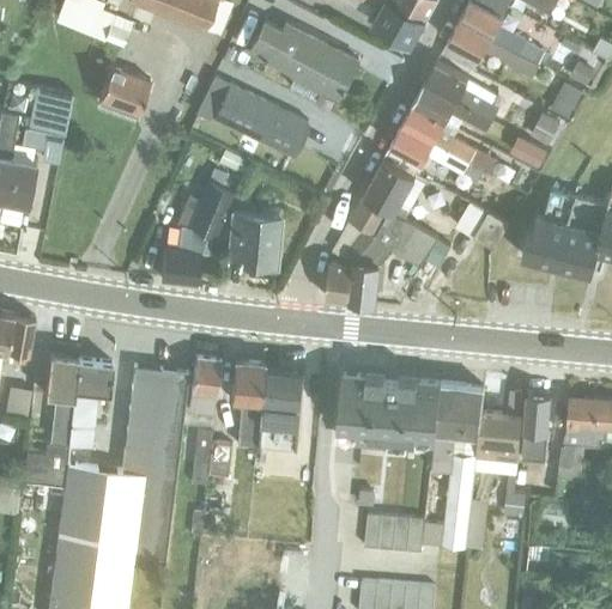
[(64,0),(54,23),(96,38),(96,36),(122,48),(132,23),(100,10),(102,5),(91,0),(64,0)]
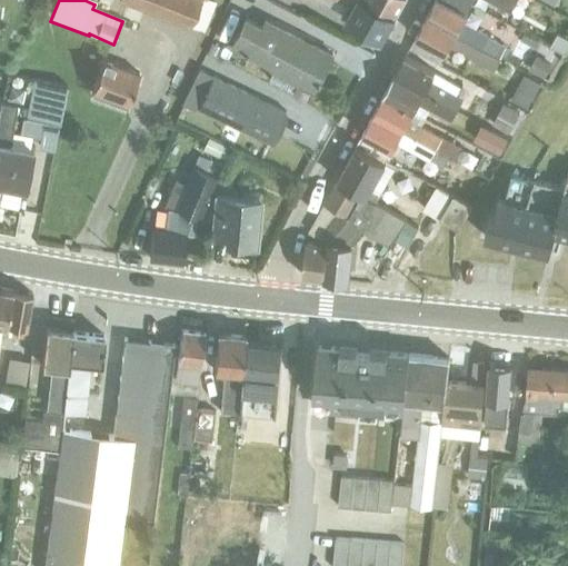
[(119,0),(119,1),(190,31),(192,28),(203,33),(215,6),(205,1),(205,0),(119,0)]
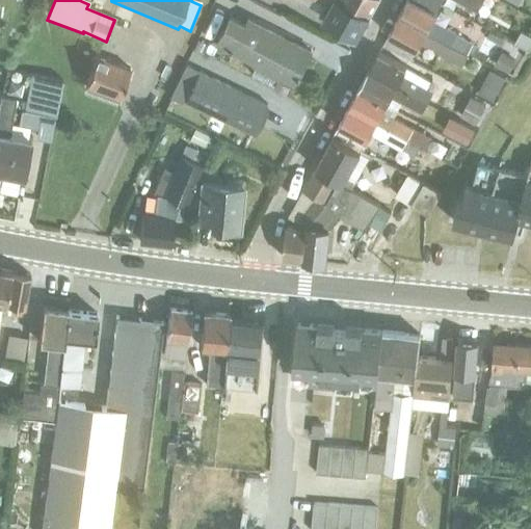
[(292,0),(329,21),(330,19),(360,35),(369,17),(340,0),(292,0)]
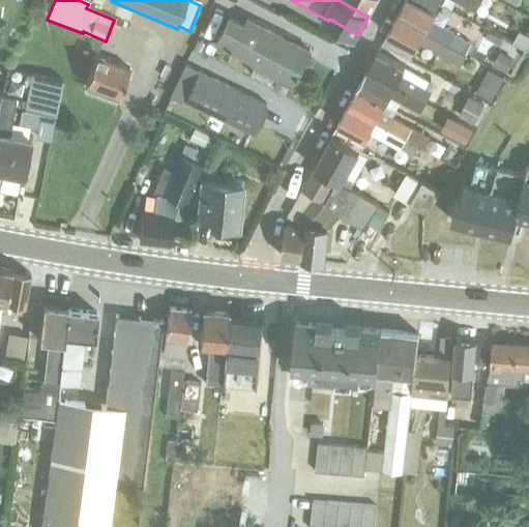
[(339,0),(368,17),(377,0),(339,0)]
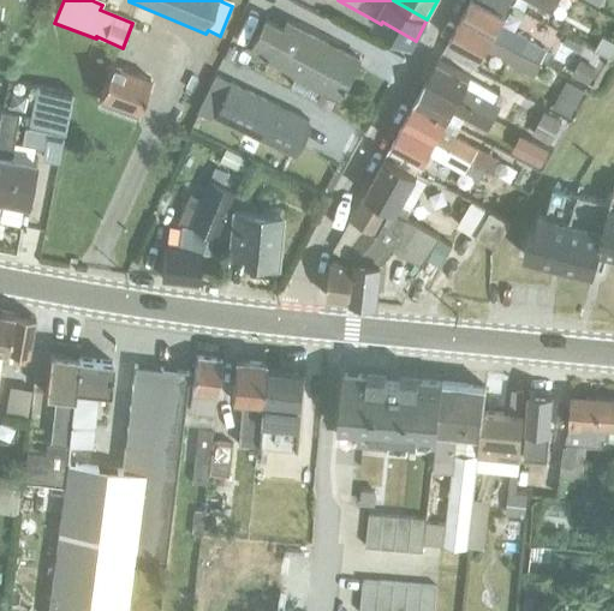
[(471,0),(460,23),(542,66),(549,54),(500,27),(510,6),(498,0),(471,0)]
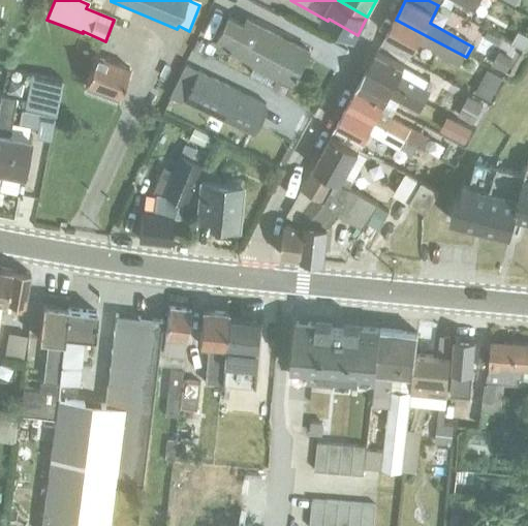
[(480,0),(451,0),(474,12),(480,0)]
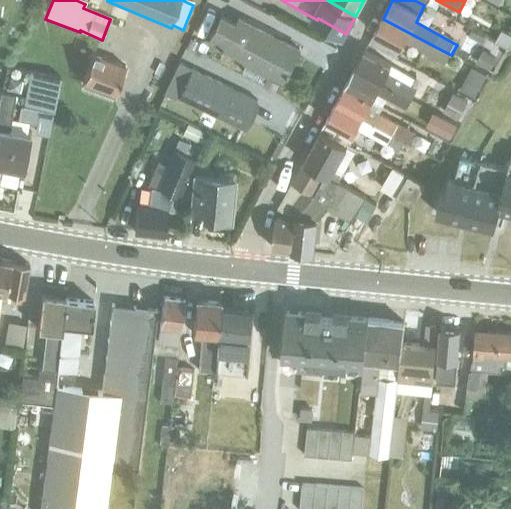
[(480,0),(480,1),(497,10),(502,0),(480,0)]
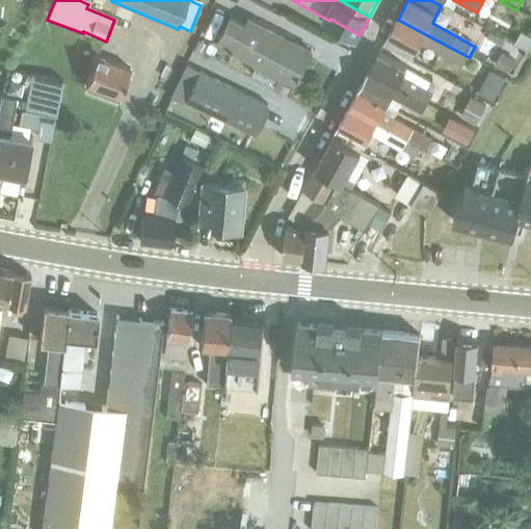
[(228,18),(214,47),(255,68),(255,70),(256,70),(251,77),(273,87),(275,81),(294,90),(313,53),(247,19),(243,26),(228,18)]
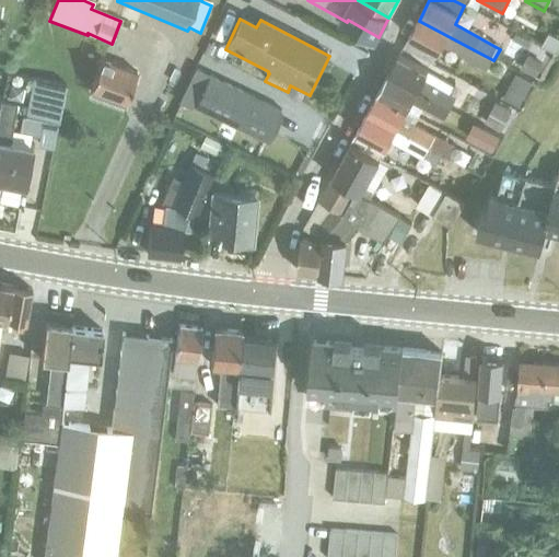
[(408,39),(438,56),(442,48),(487,72),(493,60),(419,21),(408,39)]
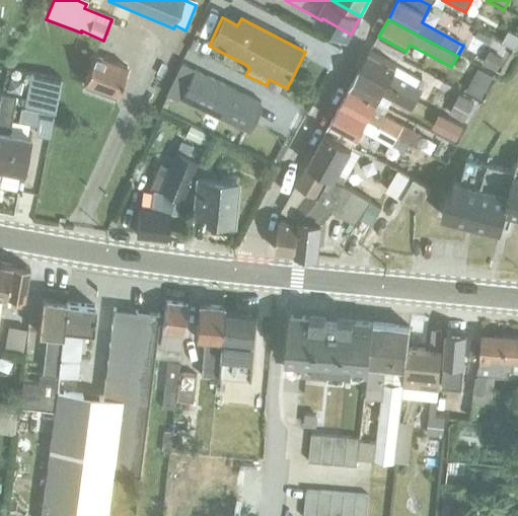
[(405,52),(378,37),(373,46),(400,61),(405,52)]
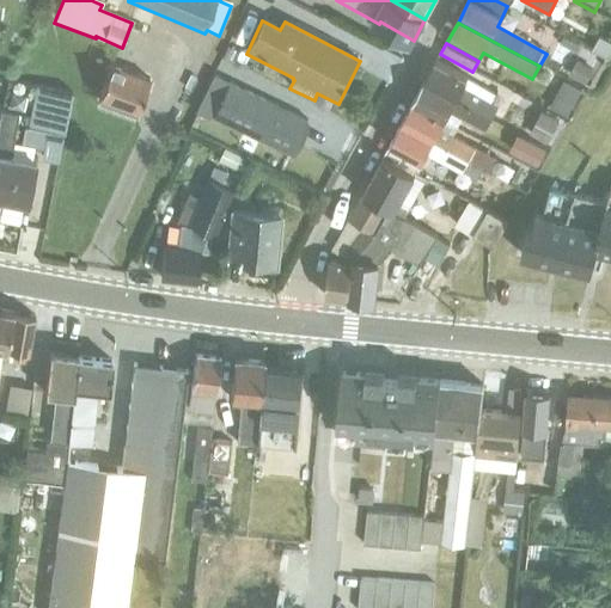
[(581,51),(568,77),(585,86),(598,60),(581,51)]
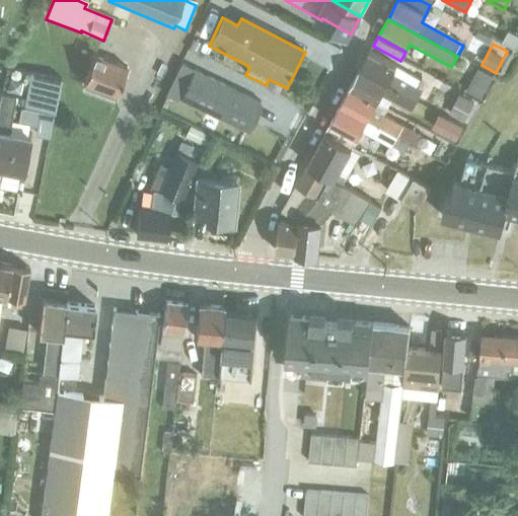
[(359,71),(417,103),(423,92),(417,89),(421,82),(369,54),(359,71)]
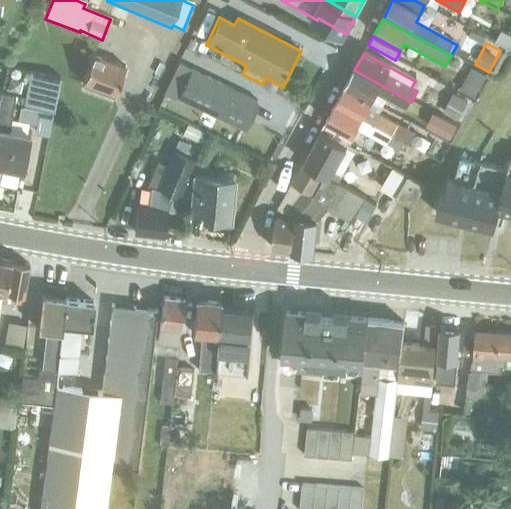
[(93,56),(82,86),(114,98),(125,67),(93,56)]
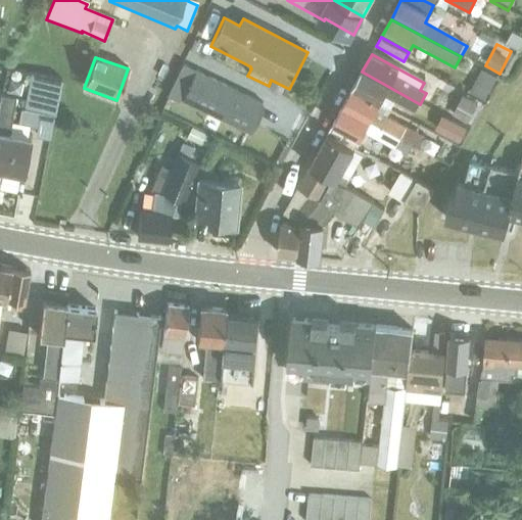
[(183,65),(167,96),(249,137),(265,104),(183,65)]
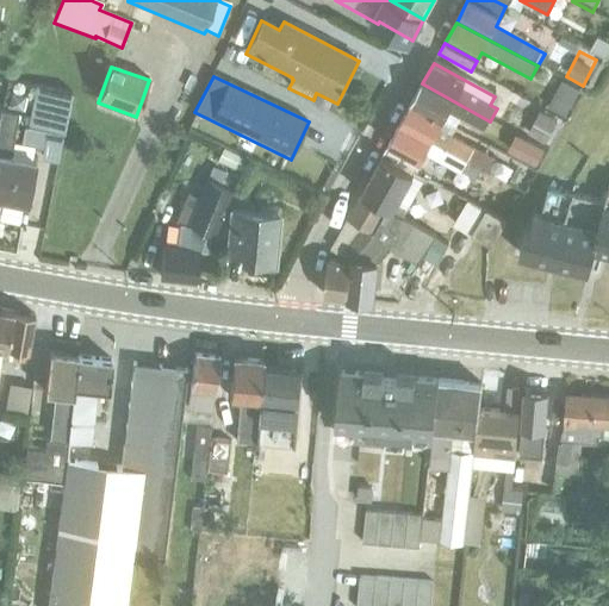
[(411,105),(457,129),(460,122),(483,135),(490,122),(422,83),(411,105)]
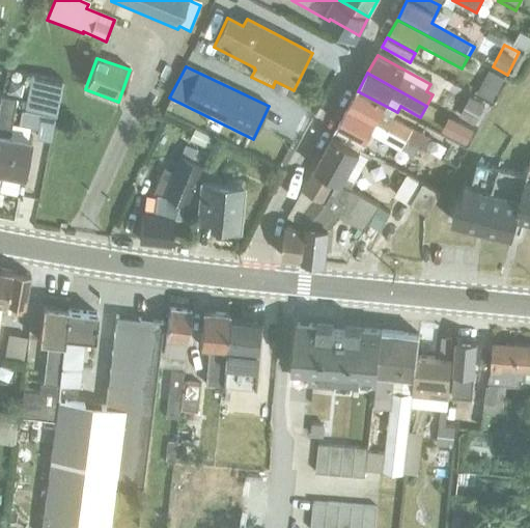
[(489,73),(475,95),(493,106),(506,82),(489,73)]
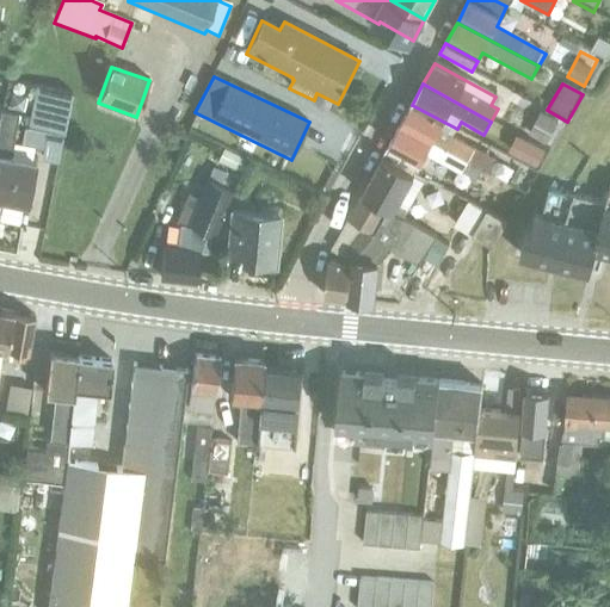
[(35,88),(28,130),(45,132),(41,162),(59,166),(72,95),(35,88)]
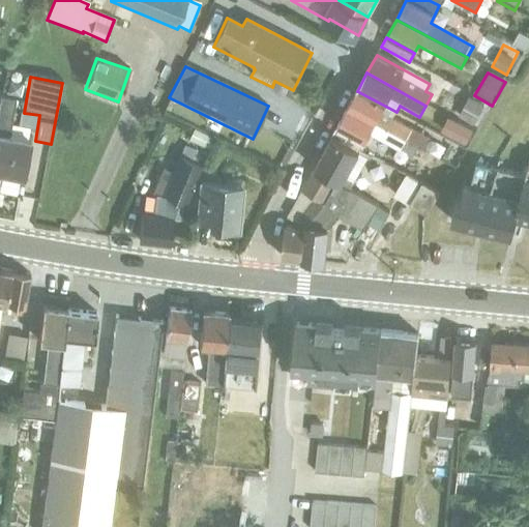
[(347,109),(424,151),(431,140),(392,119),(397,112),(357,91),(347,109)]
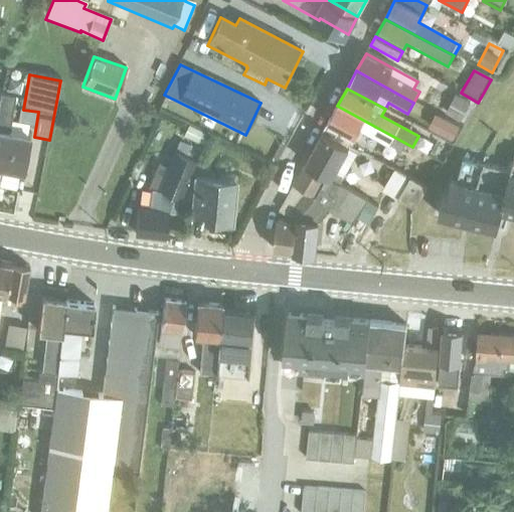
[(1,95),(0,100),(0,170),(23,175),(31,136),(8,132),(15,98),(1,95)]
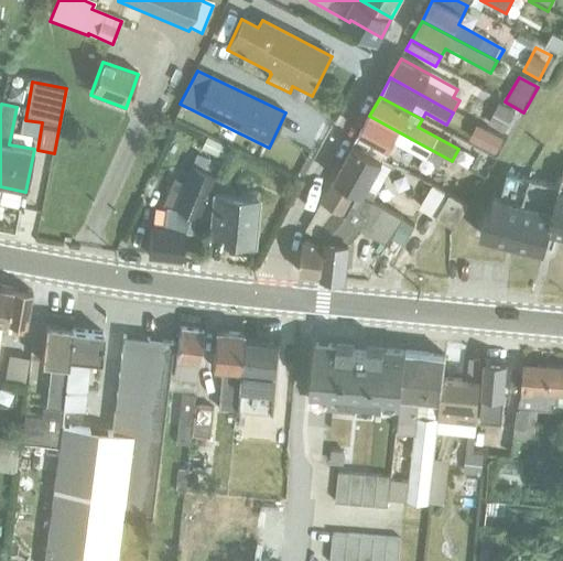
[(499,106),(487,127),(505,136),(516,114),(499,106)]
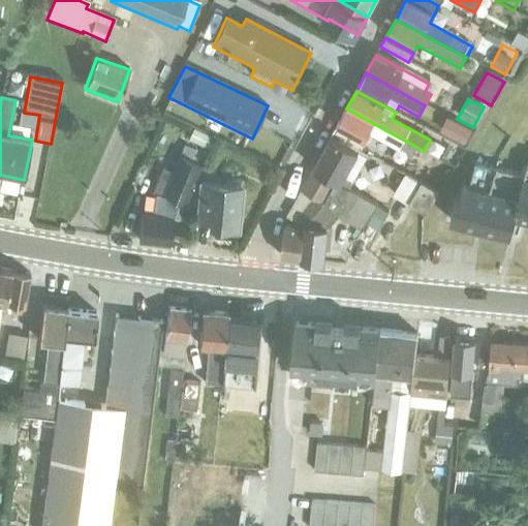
[(331,138),(359,154),(369,135),(410,158),(412,155),(421,159),(425,152),(424,151),(346,109),(331,138)]
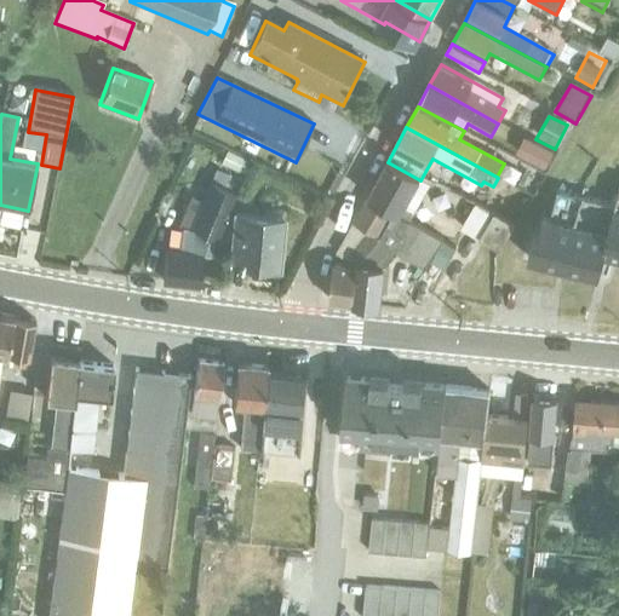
[(228,153),(221,166),(247,179),(253,165),(228,153)]
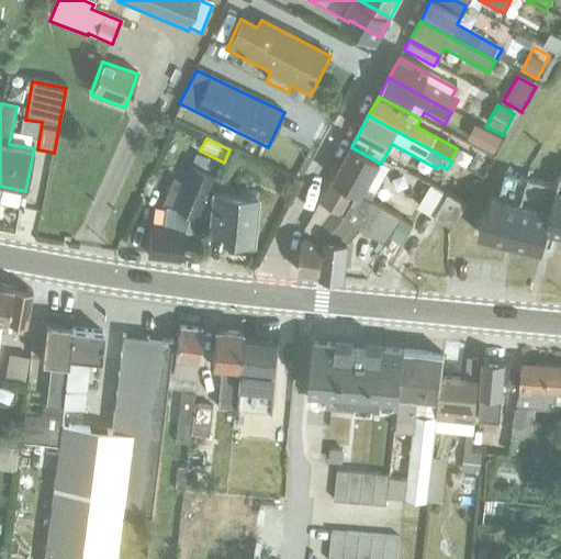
[(381,164),(351,147),(332,181),(357,194),(371,202),(391,169),(381,164)]
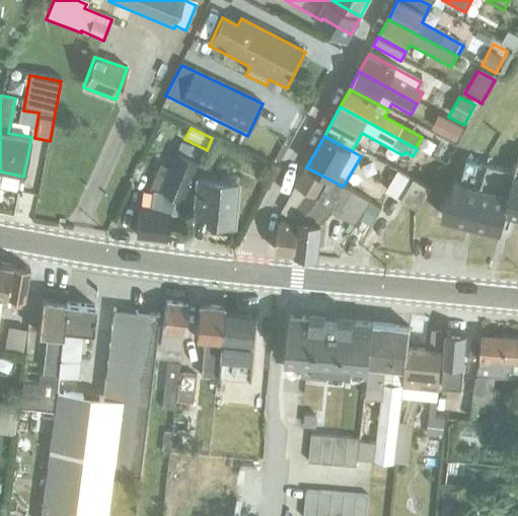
[(139,210),(136,237),(166,241),(169,214),(176,216),(180,203),(182,204),(198,164),(196,163),(199,158),(190,154),(192,148),(180,144),(175,155),(174,155),(168,170),(158,194),(153,193),(149,211),(139,210)]
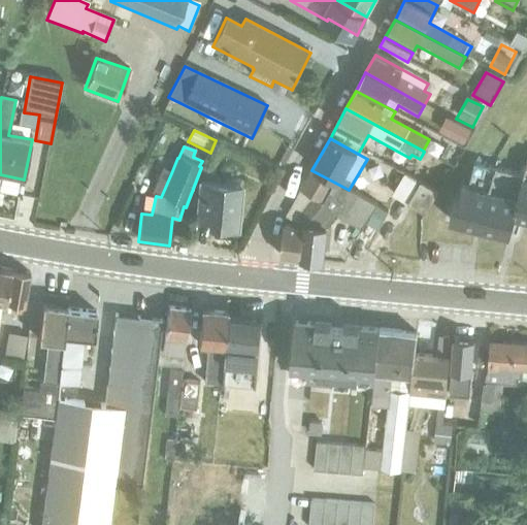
[(454,201),(449,222),(509,237),(515,217),(526,220),(526,162),(524,176),(475,164),(469,187),(463,185),(458,202),(454,201)]
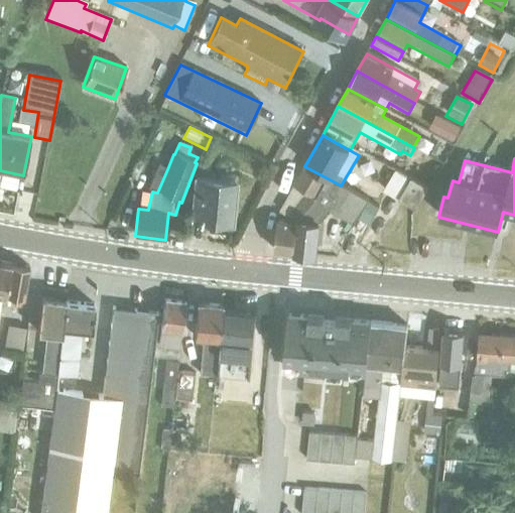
[(157,164),(147,190),(157,193),(167,169),(157,164)]
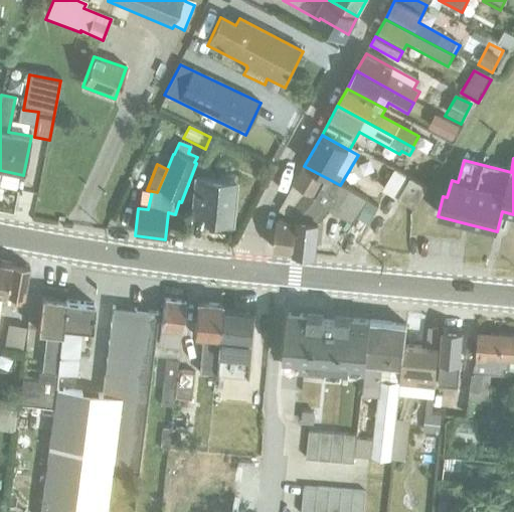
[(316,198),(327,178),(304,166),(279,211),(288,218),(285,222),(277,221),(273,251),(292,253),(297,220),(316,198)]
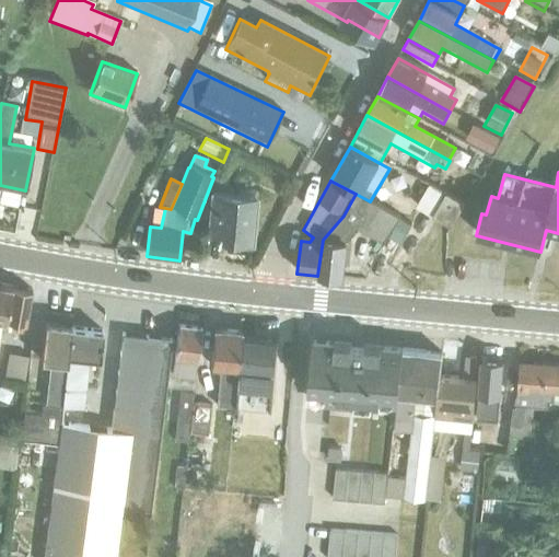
[(432,218),(446,194),(430,184),(416,208),(432,218)]
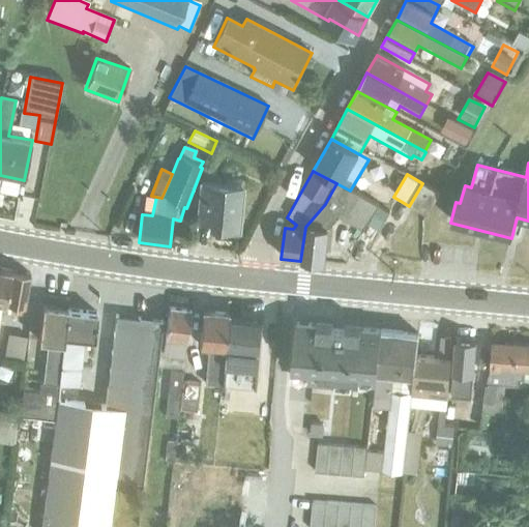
[(202,183),(197,223),(209,225),(208,229),(237,232),(243,185),(225,183),(225,186),(202,183)]
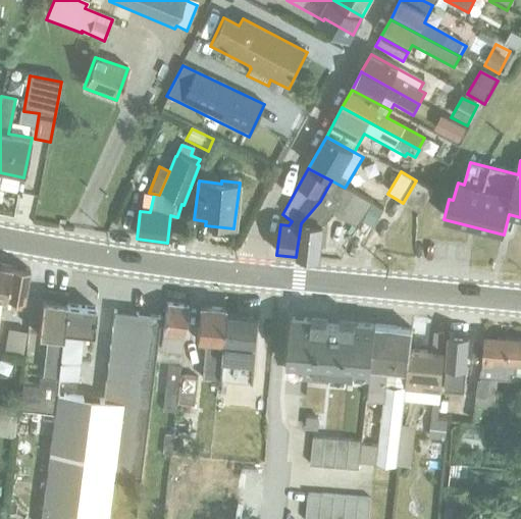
[(301,223),(296,257),(319,260),(323,229),(333,214),(360,228),(363,222),(372,205),(373,203),(345,188),(331,180),(320,201),(301,223)]
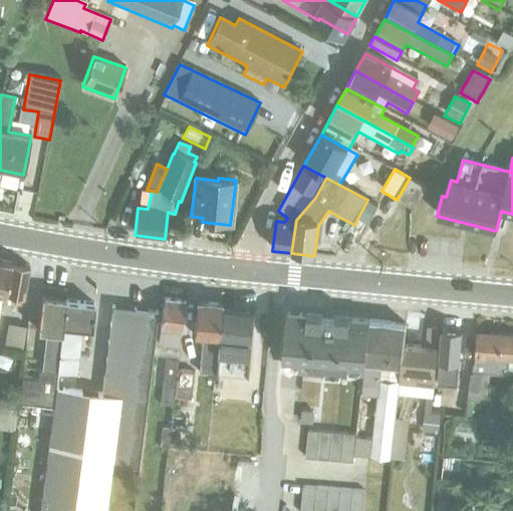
[(410,178),(397,200),(414,210),(427,188),(410,178)]
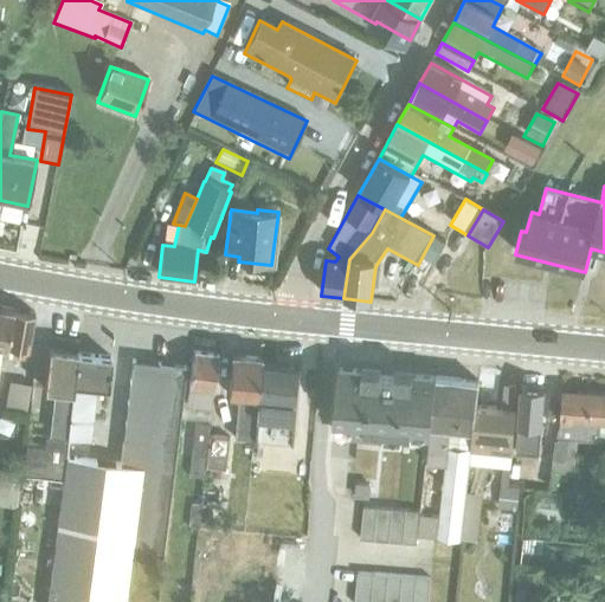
[(432,238),(422,258),(433,265),(445,245),(432,238)]
